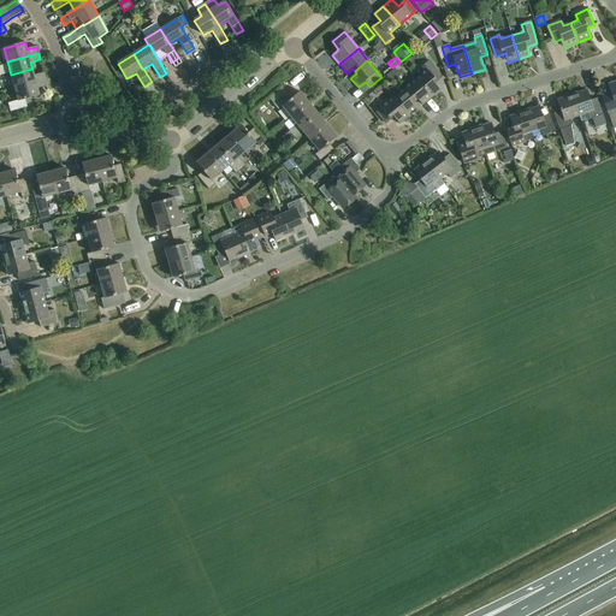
[(416,80),(432,99),(440,92),(434,84),(443,77),(433,66),(430,61),(421,67),(425,72),(416,80)]
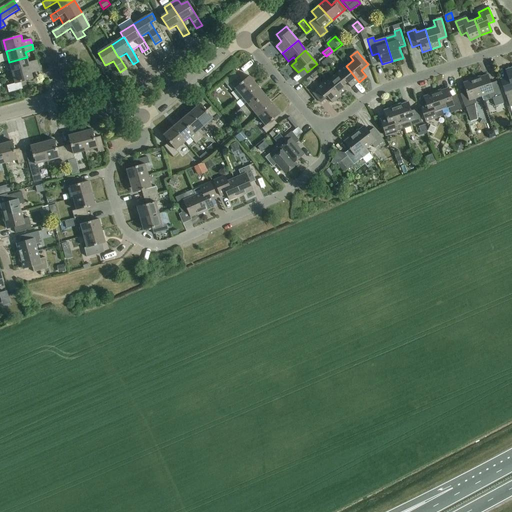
[(9,62),(12,73),(38,66),(37,61),(28,63),(27,57),(9,62)]
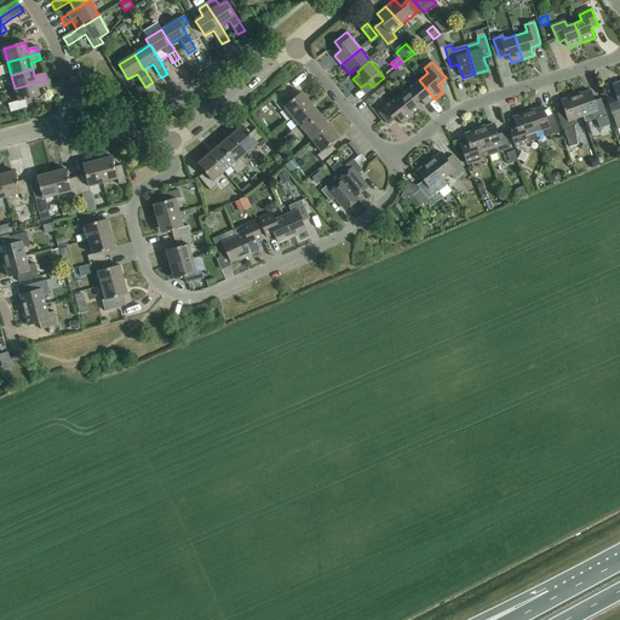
[(394,73),(400,80),(403,78),(397,70),(394,73)]
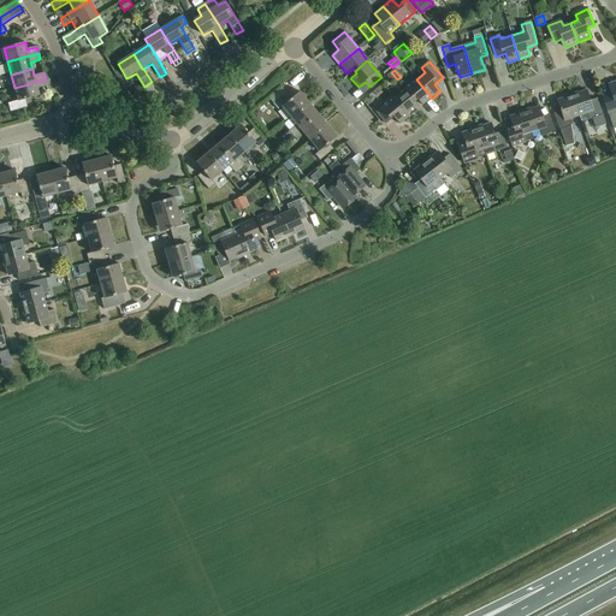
[(46,80),(15,88),(18,101),(9,104),(11,112),(28,107),(25,100),(40,96),(37,89),(47,86),(46,80)]
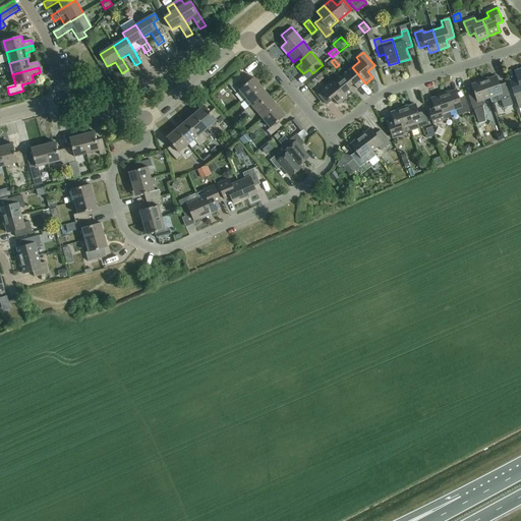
[(352,67),(342,75),(351,87),(353,84),(357,90),(365,83),(352,67)]
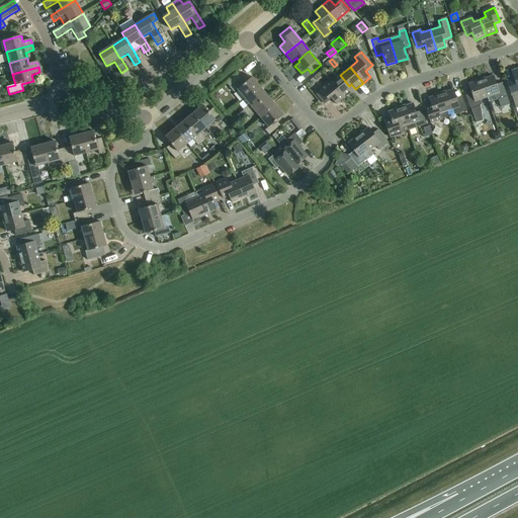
[(517,107),(517,69),(512,72),(514,78),(507,81),(511,96),(515,108),(517,107)]
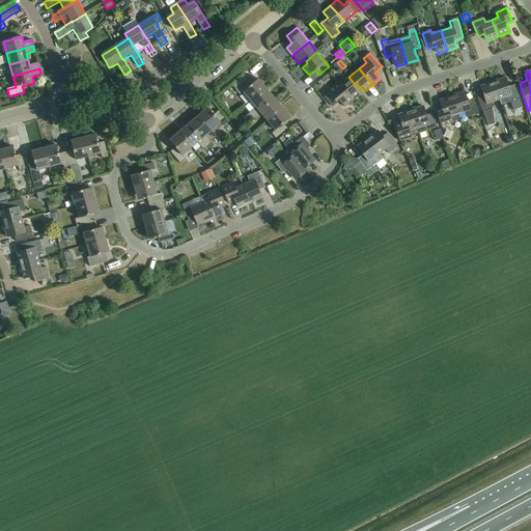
[(348,77),(339,85),(353,101),(360,94),(356,89),(358,88),(348,77)]
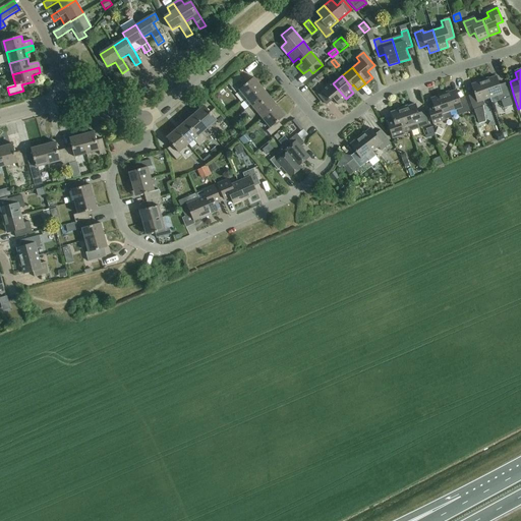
[(483,81),(489,99),(497,96),(499,102),(501,101),(510,98),(506,83),(500,85),(497,76),(483,81)]
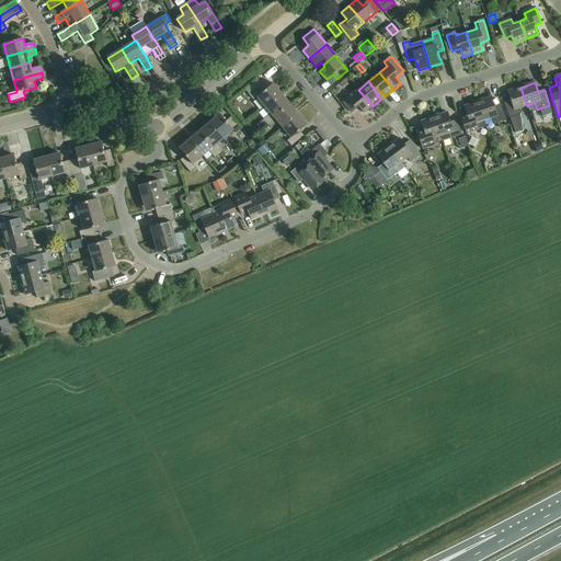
[(256,98),(265,107),(282,94),(273,83),(265,90),(261,84),(249,95),(253,101),(256,98)]
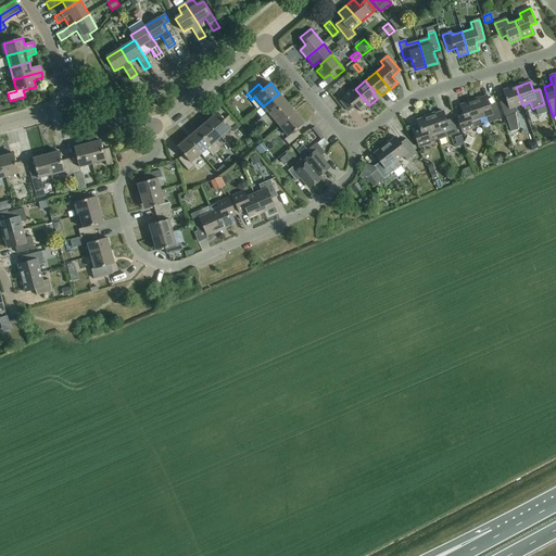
[(522,105),(516,87),(503,91),(506,100),(500,103),(505,117),(506,117),(512,133),(519,130),(516,114),(517,114),(515,108),(522,105)]
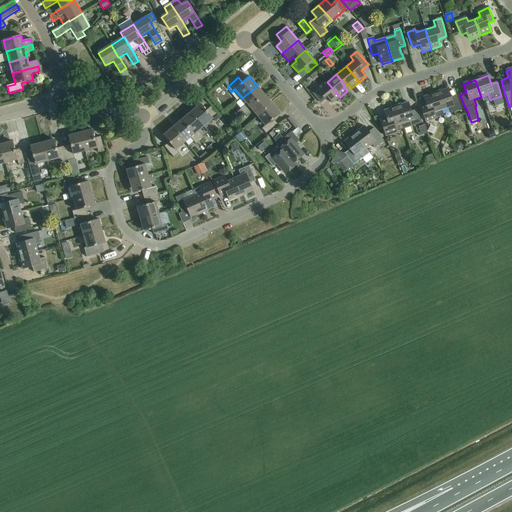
[(340,97),(327,82),(313,93),(321,103),(327,98),(332,103),(340,97)]
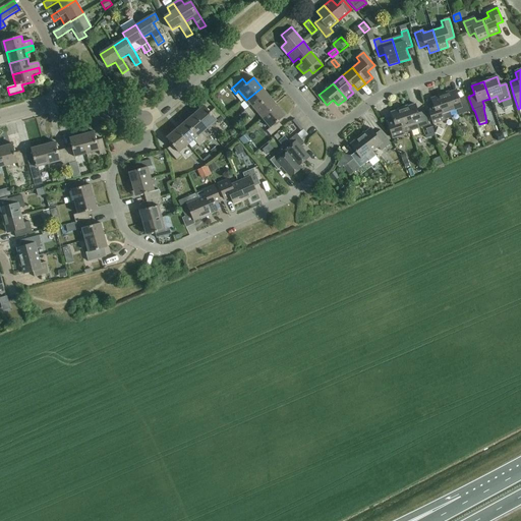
[(244,112),(247,115),(270,97),(262,88),(246,100),(251,105),(244,111),(244,112)]
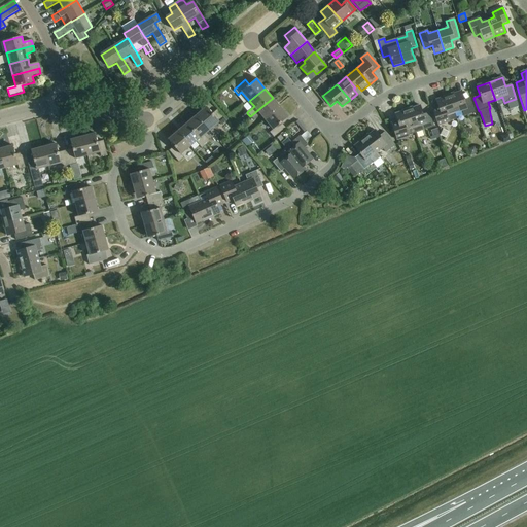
[(449,96),(454,113),(461,111),(463,116),(476,113),(470,99),(464,101),(461,92),(449,96)]
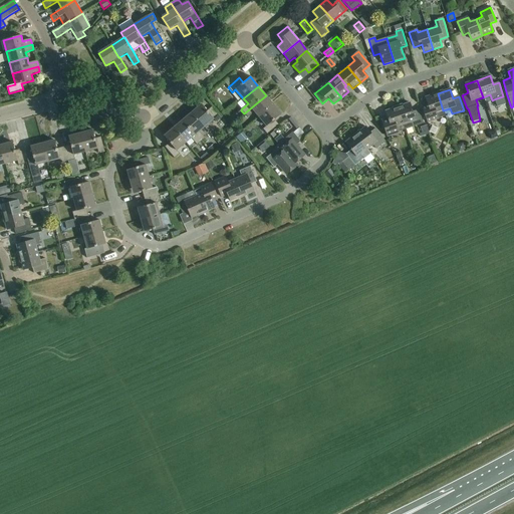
[(427,122),(438,118),(445,116),(443,110),(438,93),(426,97),(429,106),(423,108),(427,122)]
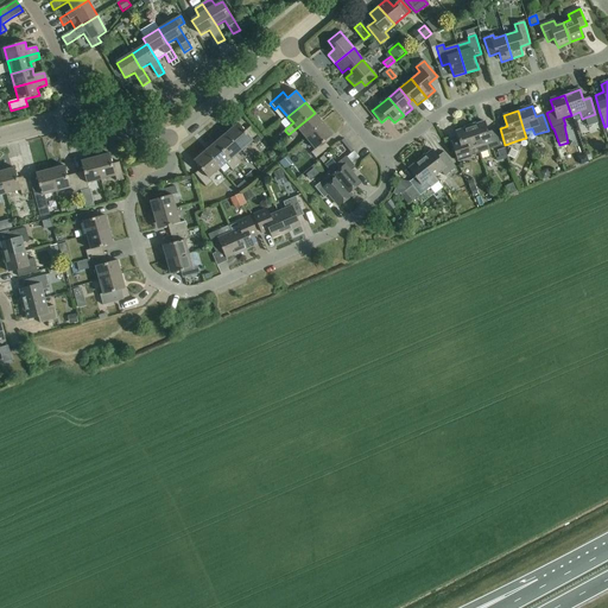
[(301,132),(306,139),(323,125),(315,113),(289,134),(292,139),(301,132)]
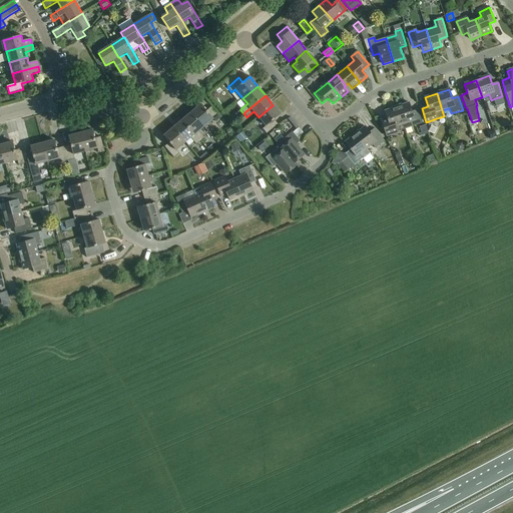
[(502,96),(493,99),(496,106),(505,103),(502,96)]
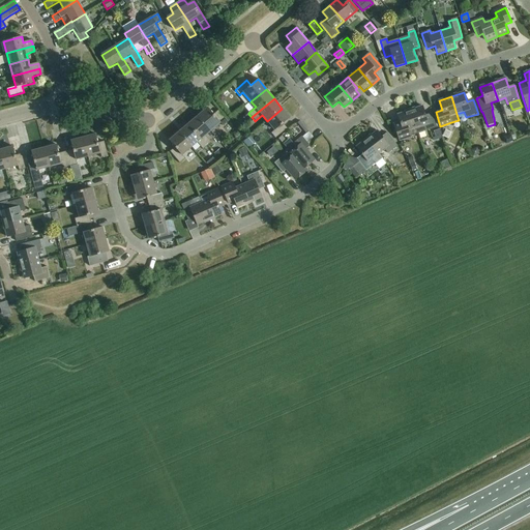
[(410,111),(418,135),(437,127),(432,113),(425,116),(422,107),(410,111)]
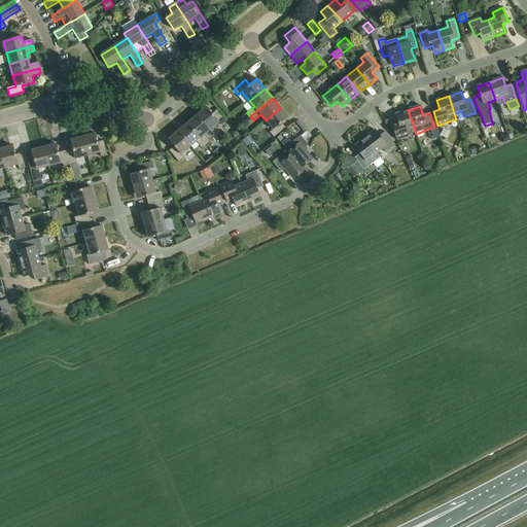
[(206,107),(197,115),(209,131),(219,123),(221,126),(226,121),(217,110),(212,114),(206,107)]
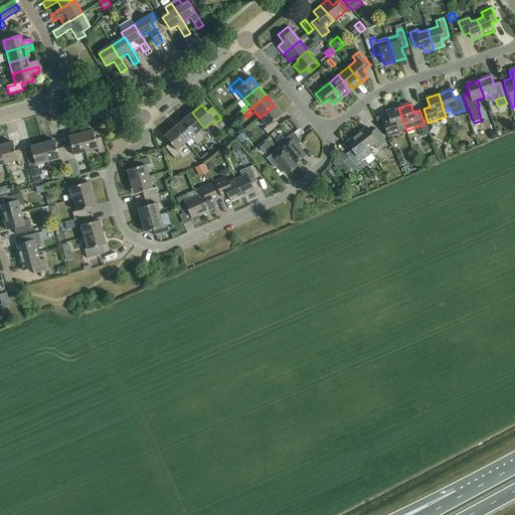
[(274,106),(260,118),(267,127),(264,130),(268,135),(279,125),(275,121),(282,115),(274,106)]
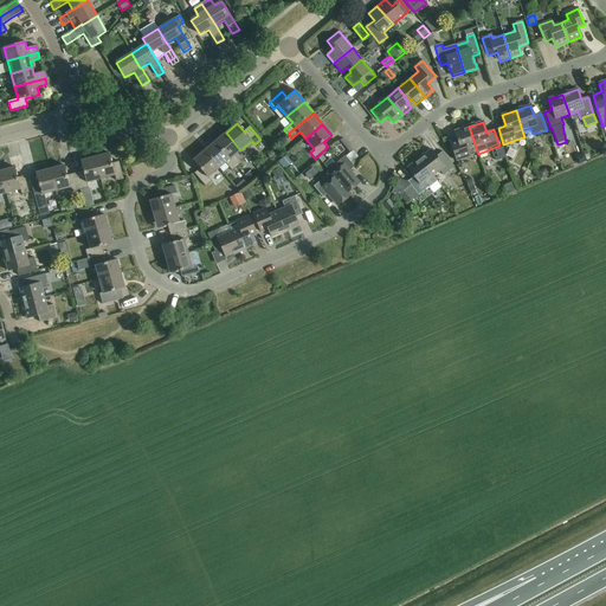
[(457,161),(470,156),(478,154),(469,127),(455,131),(457,140),(450,142),(457,161)]
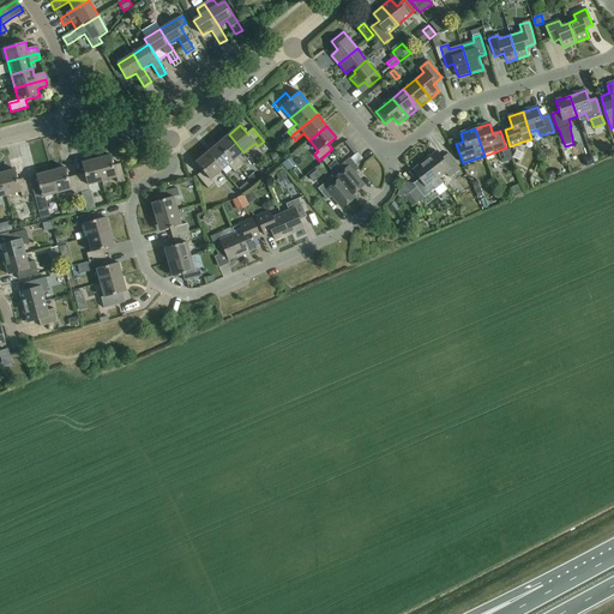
[(288,132),(281,138),(284,142),(292,136),(288,132)]
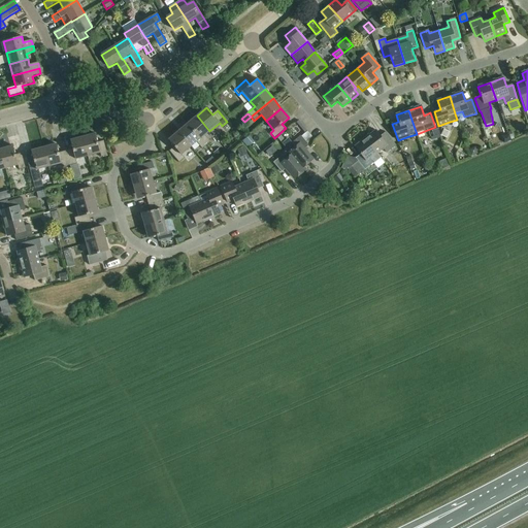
[(197,116),(188,124),(206,145),(210,142),(204,135),(209,131),(197,116)]
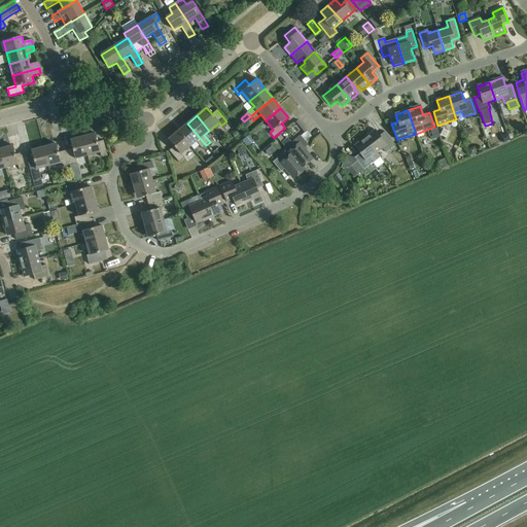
[(187,124),(177,132),(190,146),(196,142),(202,148),(206,145),(187,124)]
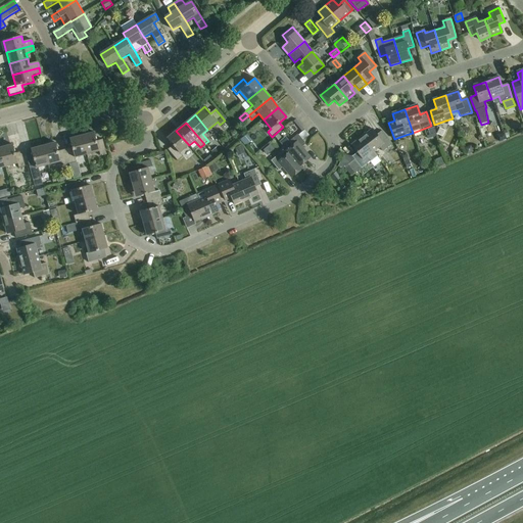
[(372,129),(362,137),(373,152),(379,147),(383,152),(392,144),(382,131),(377,135),(372,129)]
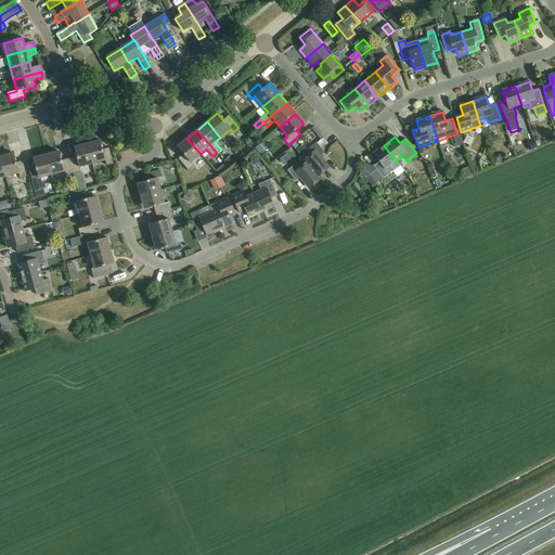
[(466,137),(464,142),(469,145),(473,139),(466,137)]
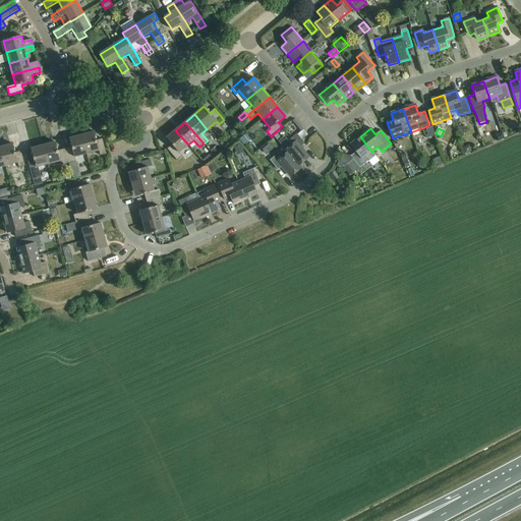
[(188,145),(175,130),(166,138),(172,145),(167,150),(177,161),(182,156),(179,153),(188,145)]
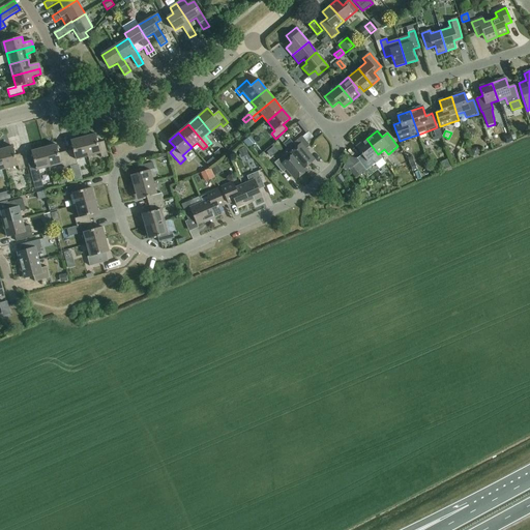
[(308,133),(302,137),(307,143),(314,138),(308,133)]
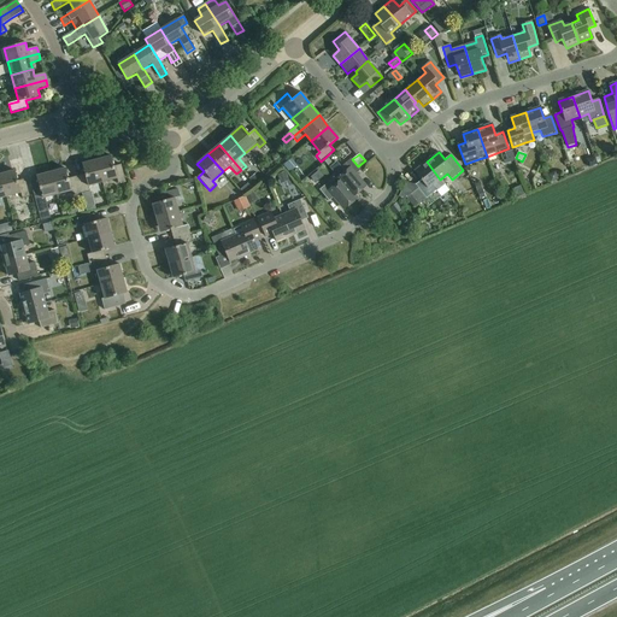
[(111,157),(97,160),(103,182),(117,178),(118,183),(125,182),(121,165),(113,166),(111,157)]
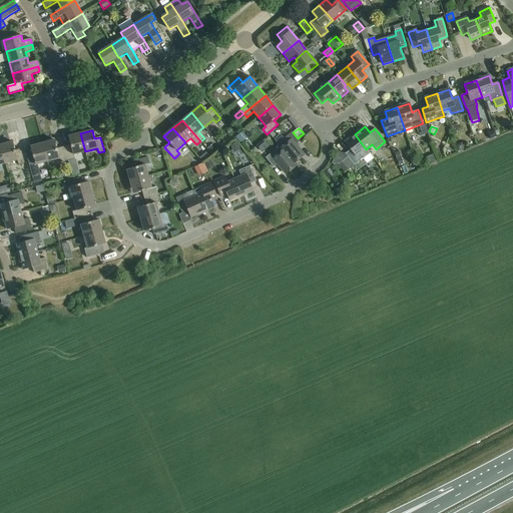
[(281,147),(283,150),(295,163),(304,156),(295,145),(300,141),(292,132),(284,139),(287,142),(281,147)]
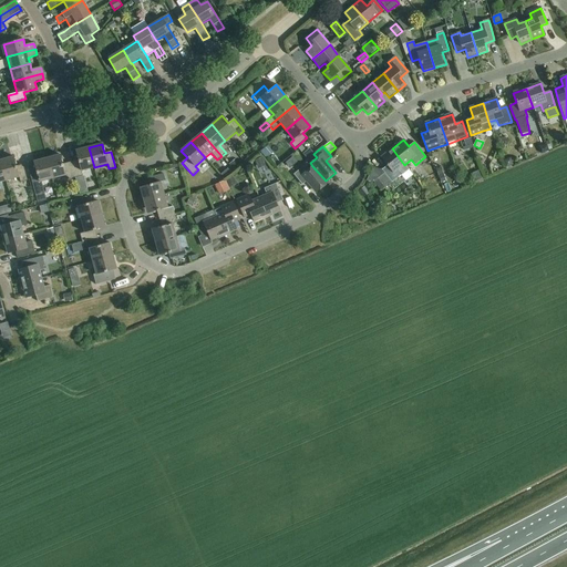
[(79,161),(70,163),(74,178),(82,176),(81,171),(94,167),(89,147),(75,151),(79,161)]
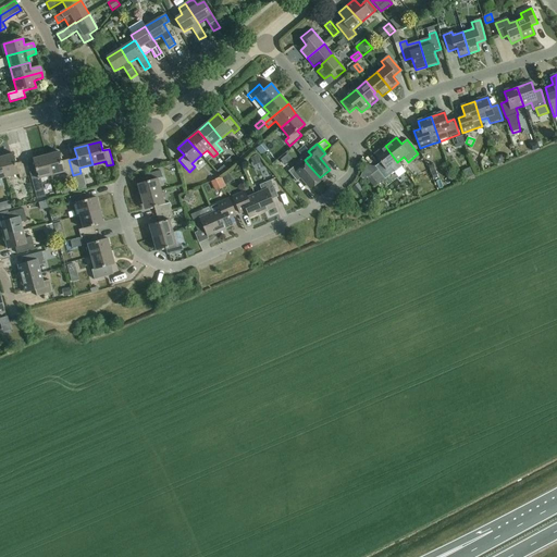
[(397,162),(385,146),(374,156),(381,163),(375,166),(379,171),(371,176),(376,184),(379,185),(395,172),(401,166),(397,162)]
